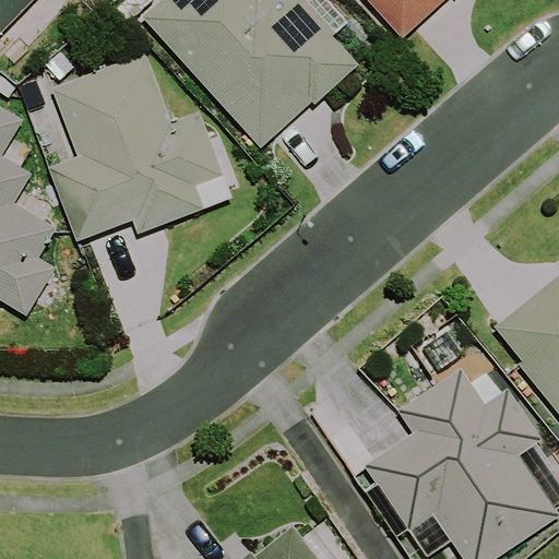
[(0,0),(0,36),(35,0),(0,0)]
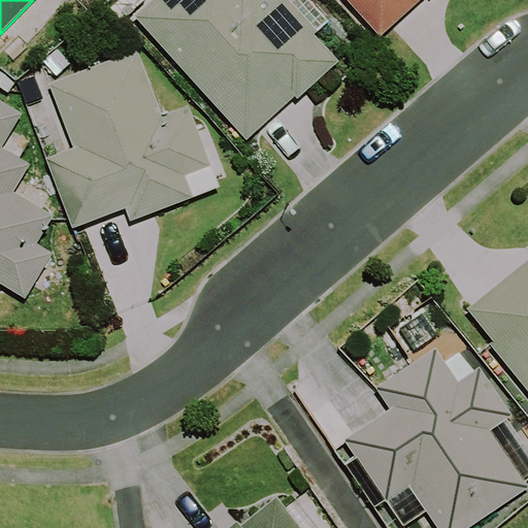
[(340,62),(316,34),(329,22),(309,0),(151,0),(134,15),(246,140),(295,97),(298,99),(340,62)]
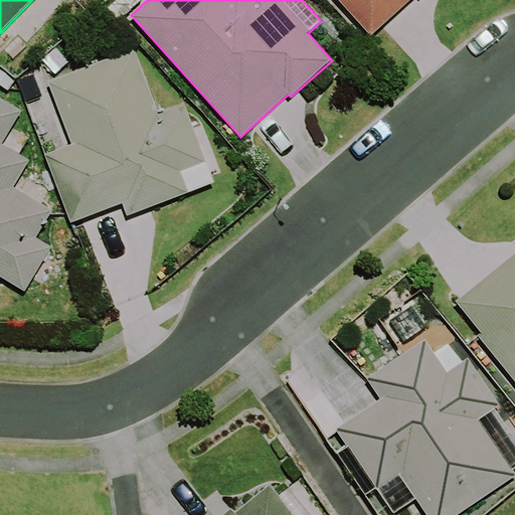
[(337,0),(370,36),(410,0),(337,0)]
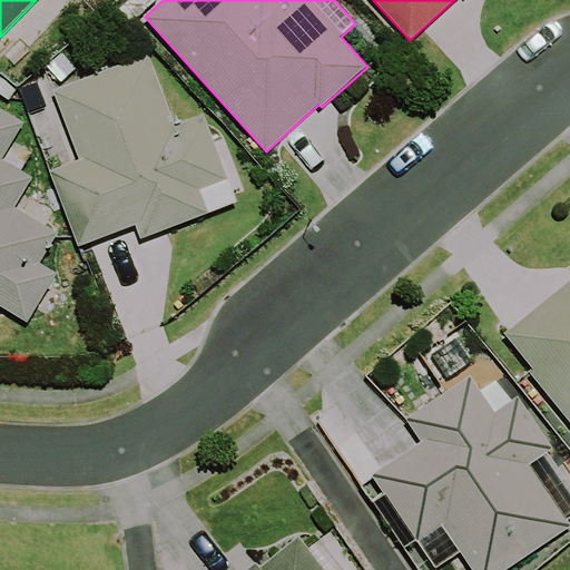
[(176,125),(148,52),(52,90),(79,159),(49,170),(80,248),(135,226),(140,241),(238,202),(204,114),(176,125)]
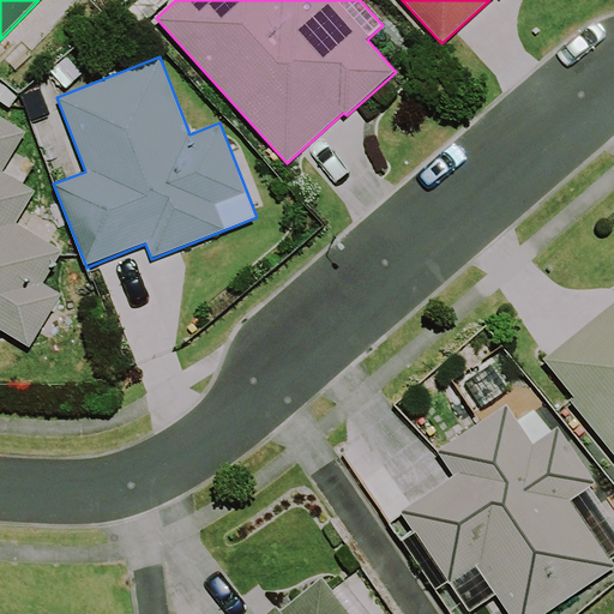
[(0,330),(30,348),(62,294),(43,283),(62,250),(17,223),(36,191),(4,172),(26,132),(0,115),(0,330)]
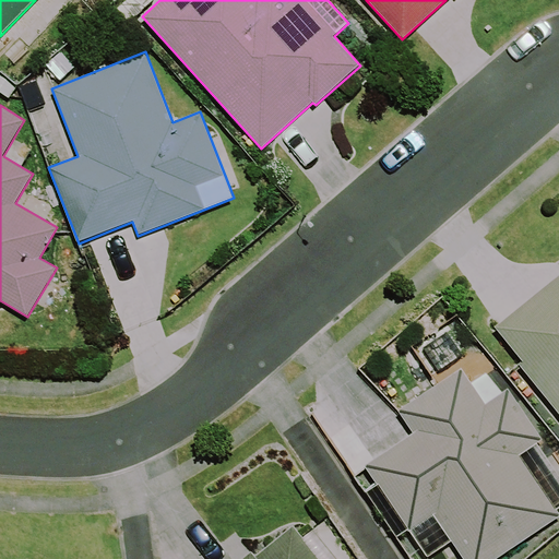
[(558,275),(495,328),(523,363),(519,366),(558,414),(558,275)]
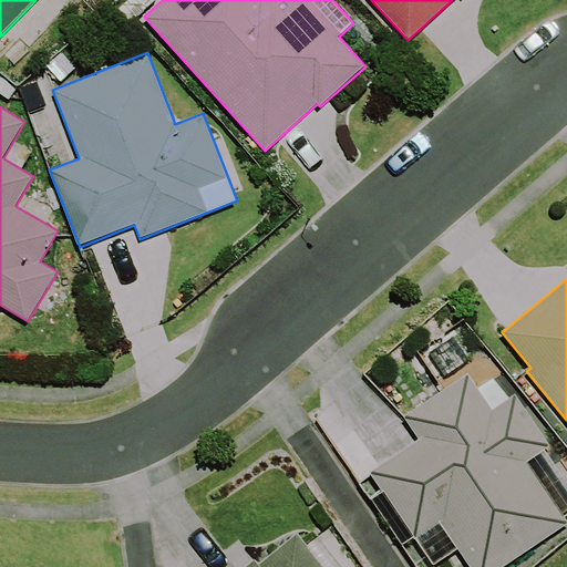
[(552,445),(517,394),(492,411),(467,373),(404,416),(420,439),(369,472),(414,539),(440,523),(470,566),(503,566),(566,524),(566,519),(527,462),(552,445)]
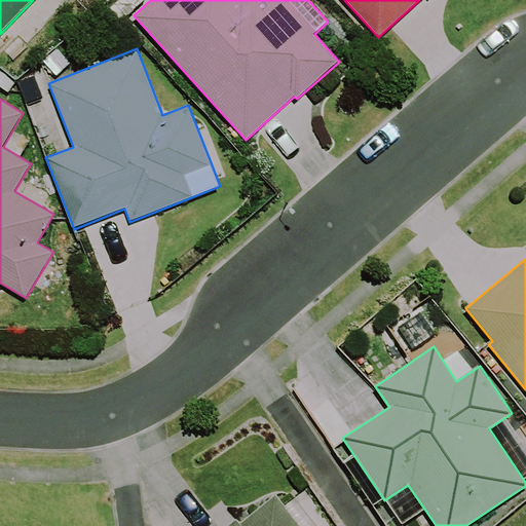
[(301,525),(275,494),(240,523),(236,519),(228,525),(301,525)]
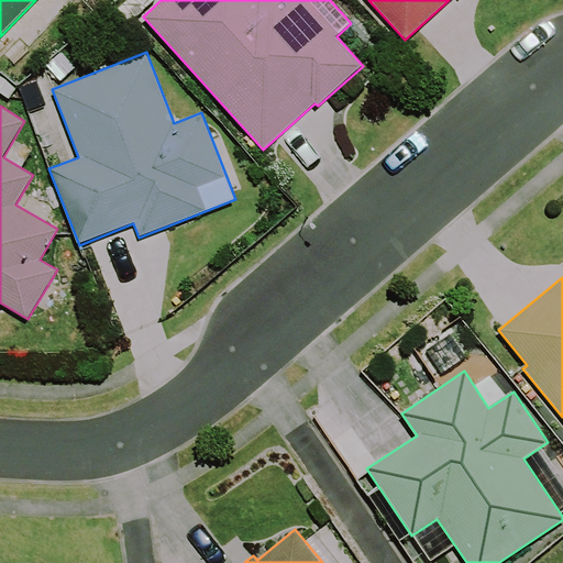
All buildings are outlined.
